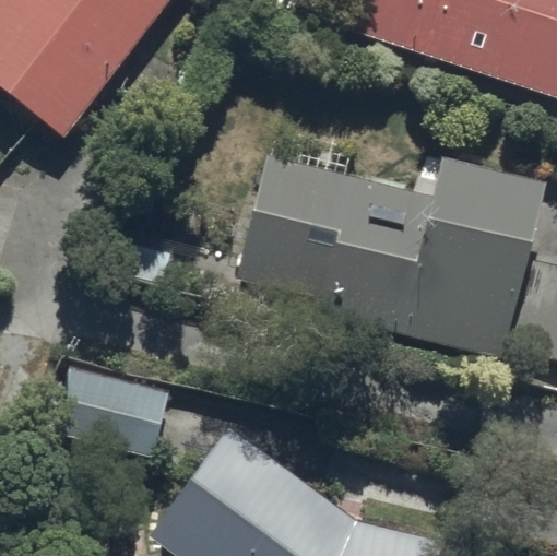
[(1,0),(0,2),(0,86),(67,138),(169,0),(1,0)]
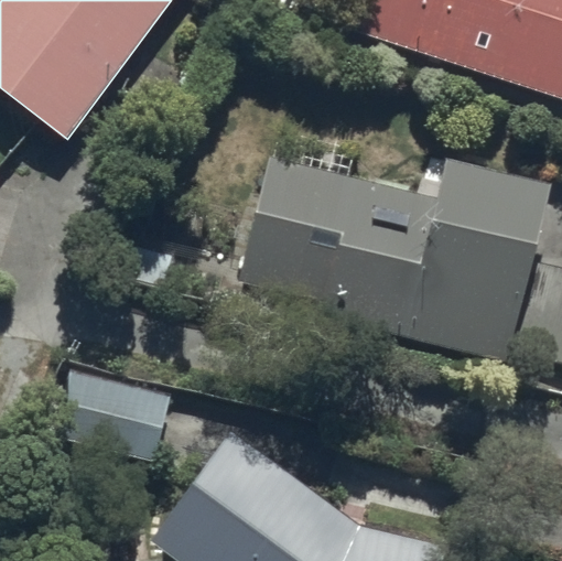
[(561,0),(352,0),(344,27),(561,97),(561,0)]
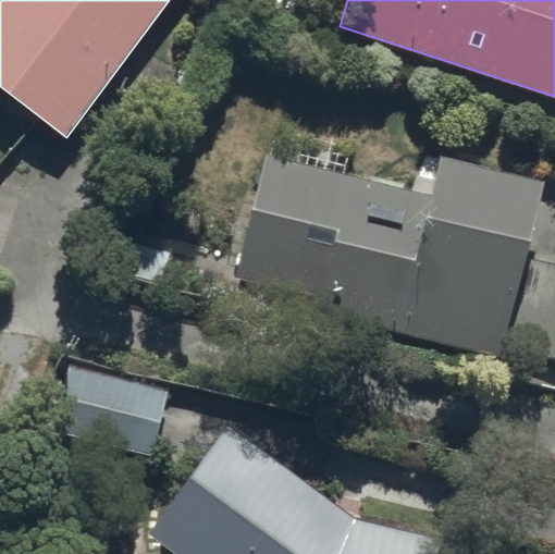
[(430,195),(261,155),(232,283),(264,291),(261,304),(500,356),(544,181),(439,159),(430,195)]
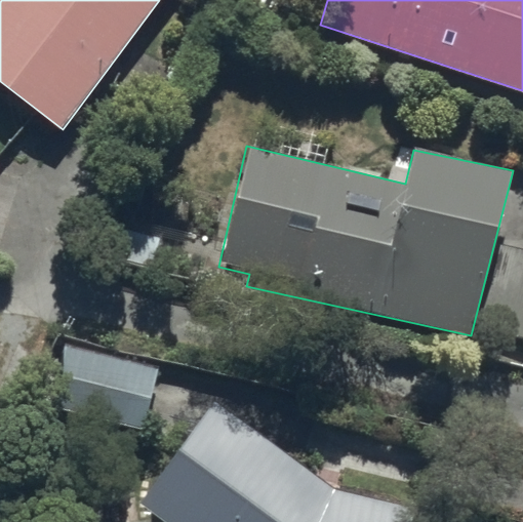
[(158,368),(65,345),(48,409),(143,432),(158,368)]
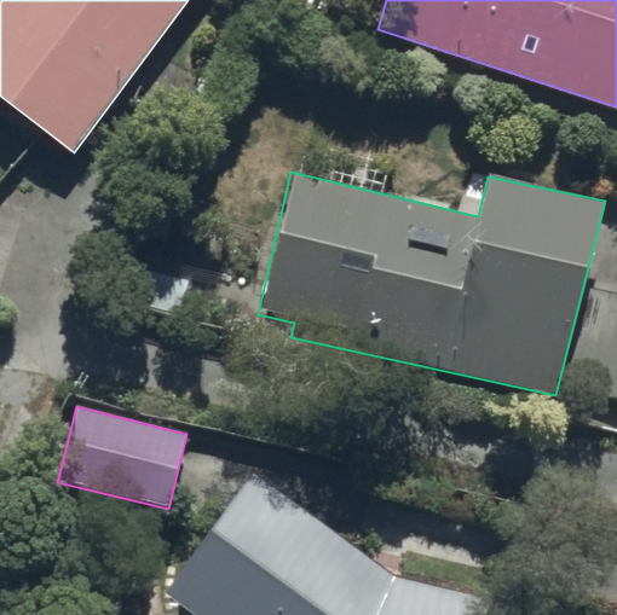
[(255,474),(162,596),(188,614),(486,614),(492,592),(378,566),(255,474)]
